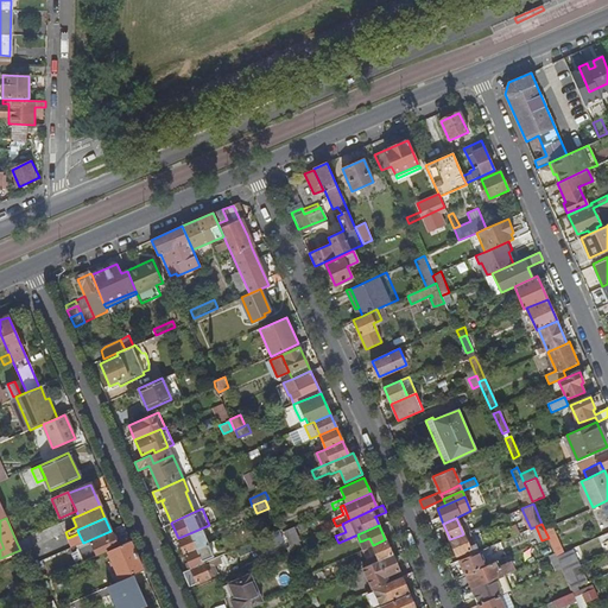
[(206,527),(215,556),(220,553),(210,526),(206,527)]
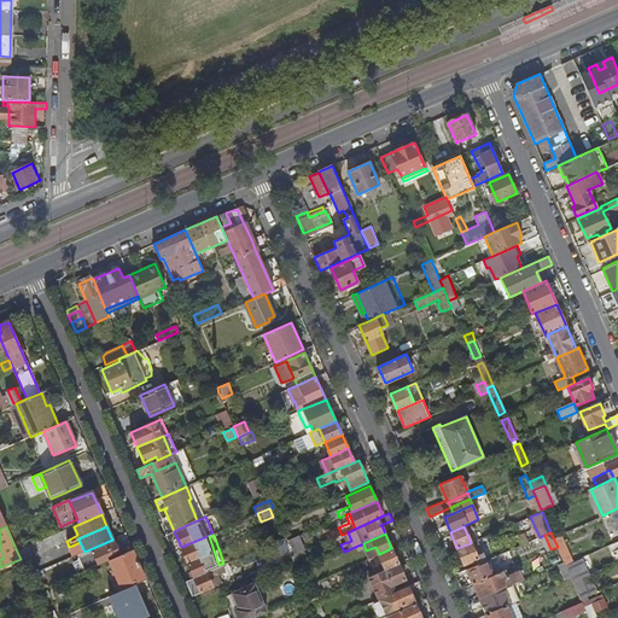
[(559,549),(564,561),(565,565),(572,561),(560,535),(553,537),(558,547),(559,549)]
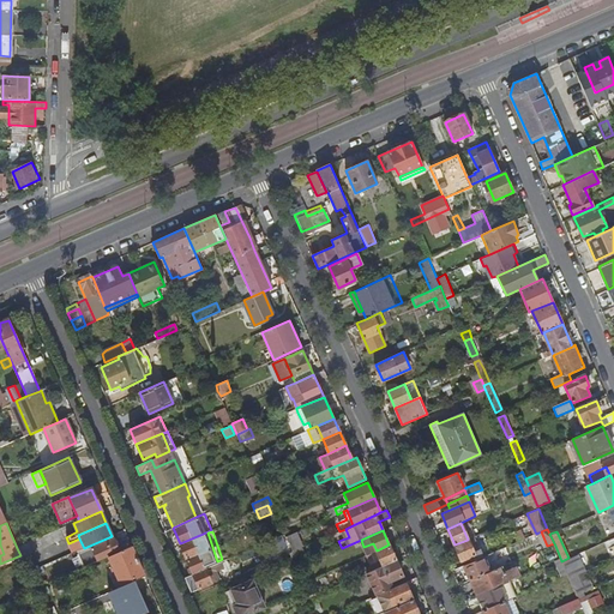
[(286,537),(292,552),(302,547),(295,533),(286,537)]
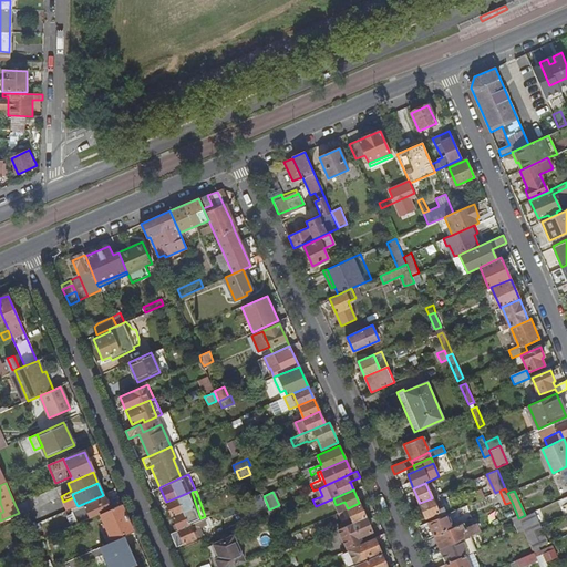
[(166,502),(172,516),(193,507),(187,493),(166,502)]
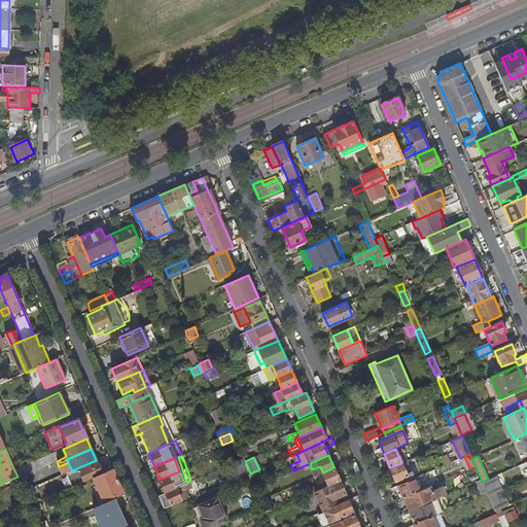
[(232,463),(234,469),(244,465),(241,459),(232,463)]
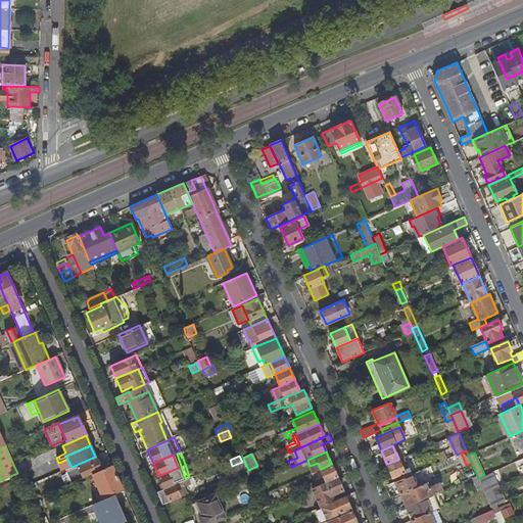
[(95,457),(72,467),(65,470),(72,483),(92,474),(104,469),(101,462),(98,463),(95,457)]
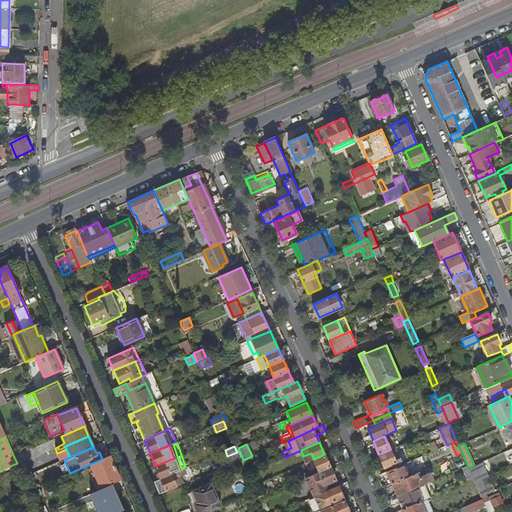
[(379,454),(385,469),(392,466),(393,469),(402,464),(399,458),(394,460),(390,450),(379,454)]
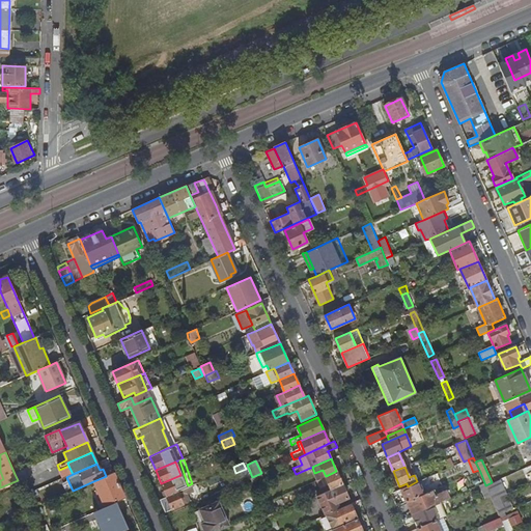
[(314,473),(317,479),(326,476),(323,470),(314,473)]
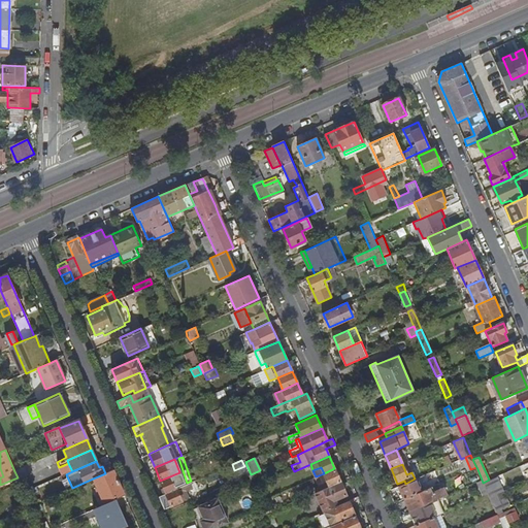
[(324,473),(329,487),(339,482),(334,468),(324,473)]
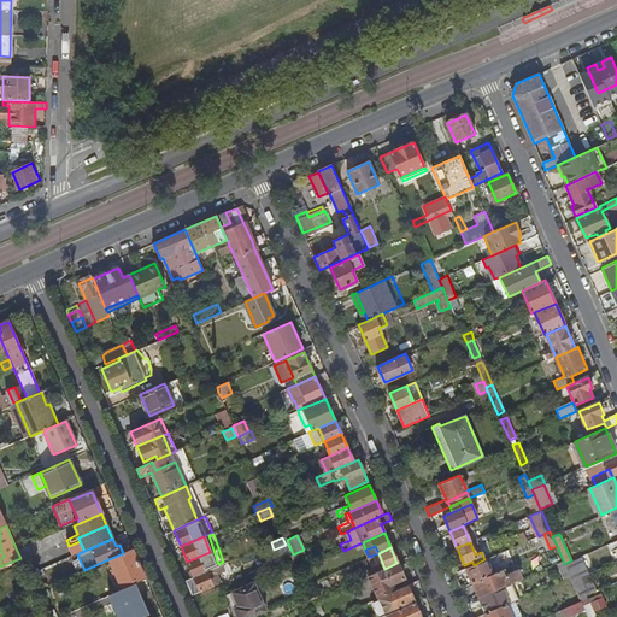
[(291,556),(298,571),(309,566),(305,557),(311,554),(307,548),(304,550),(293,554),(291,556)]
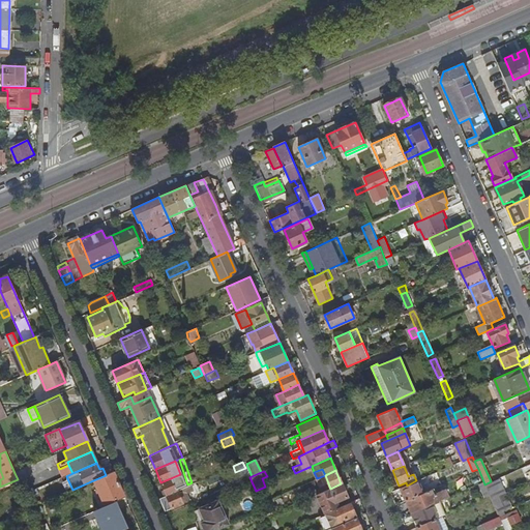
[(93,480),(96,488),(92,490),(93,492),(97,490),(104,504),(124,495),(114,472),(106,475),(93,480)]
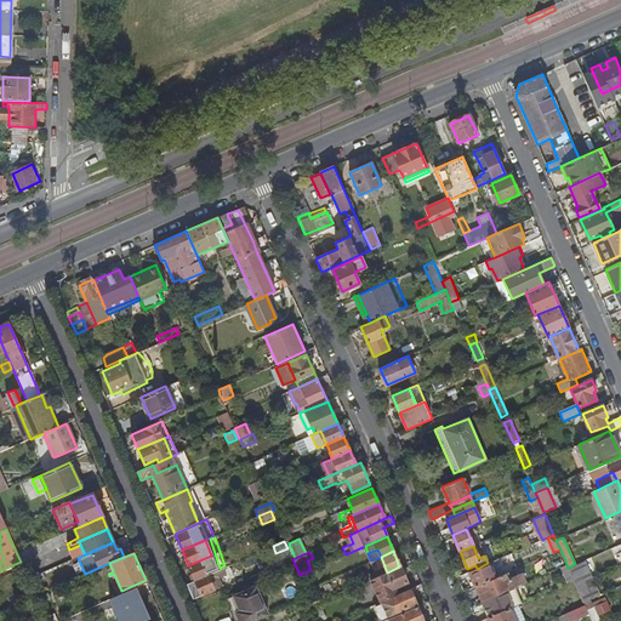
[(211,556),(188,565),(195,580),(208,575),(206,573),(216,568),(211,556)]
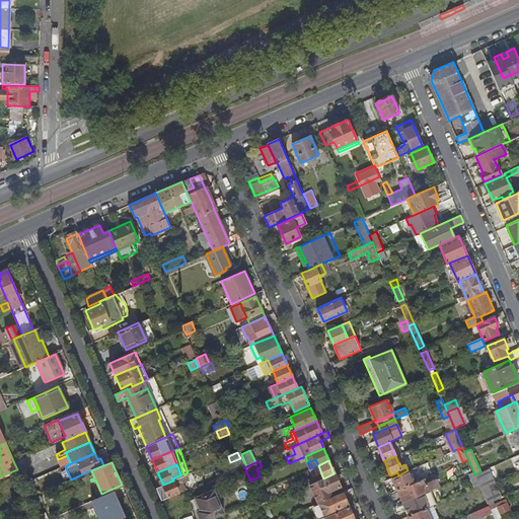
[(476,474),(479,482),(490,476),(491,476),(488,469),(476,474)]
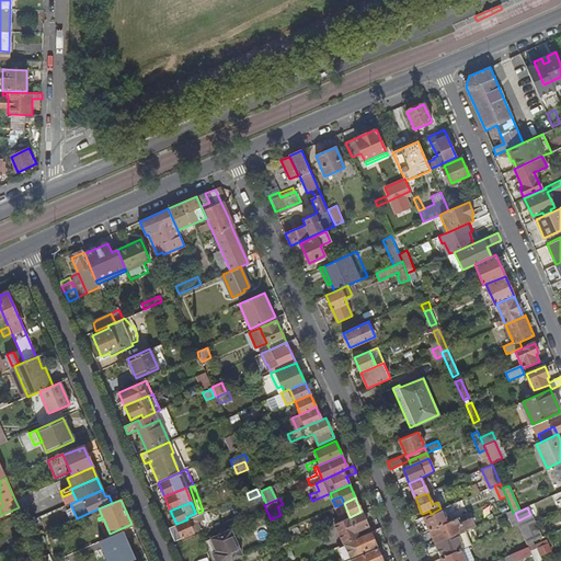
[(431,514),(423,516),(430,530),(435,527),(446,523),(441,508),(431,514)]
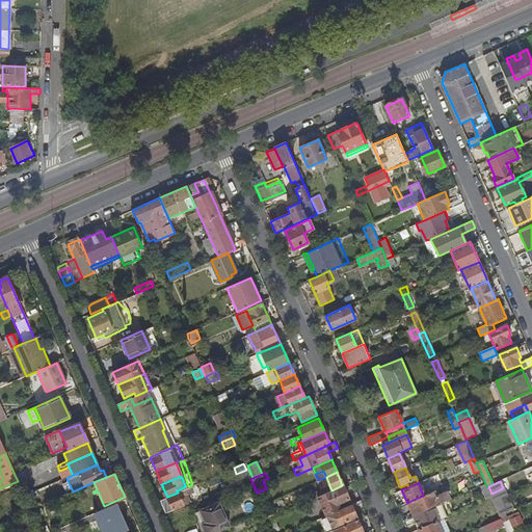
[(481,485),(486,498),(491,496),(490,494),(486,486),(485,483),(481,485)]
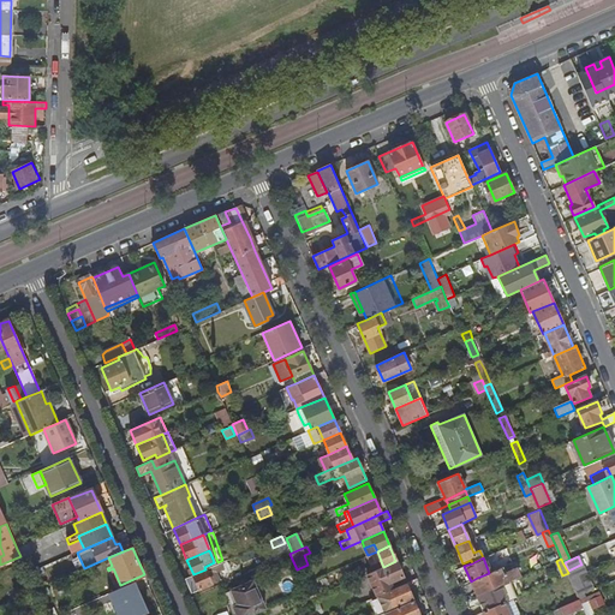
[(383,567),(368,574),(372,585),(389,578),(390,583),(402,577),(395,561),(383,567)]
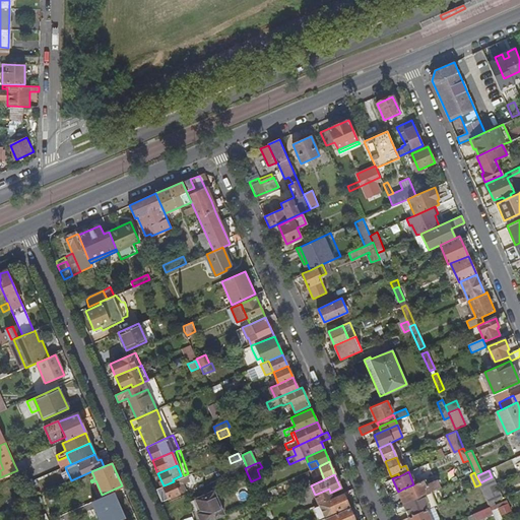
[(164,485),(156,489),(161,501),(186,491),(183,483),(190,480),(188,475),(174,481),(164,485)]
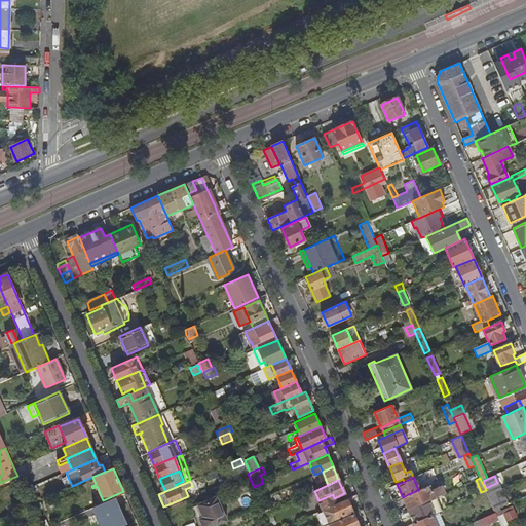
[(486,490),(488,495),(499,490),(496,483),(486,488),(485,488),(486,490)]
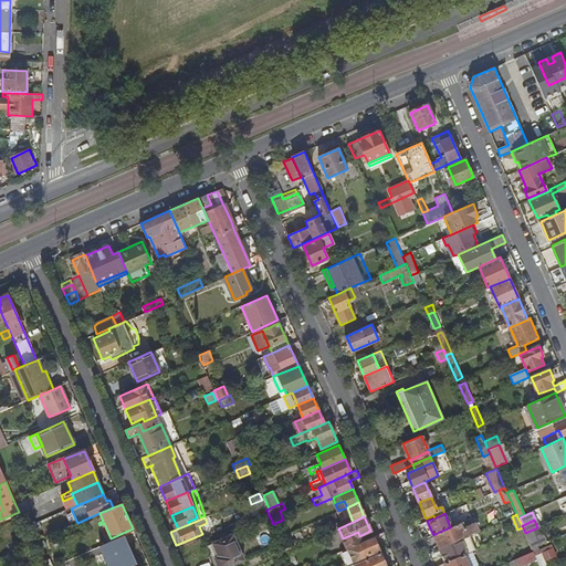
[(439,532),(444,546),(469,535),(480,531),(477,523),(467,527),(463,521),(450,527),(439,532)]
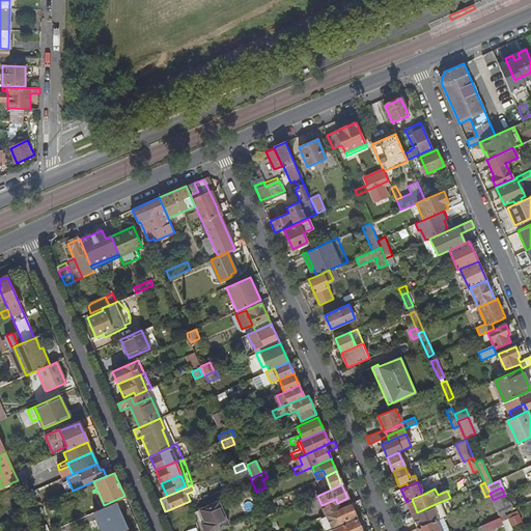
[(25,496),(31,509),(36,507),(33,499),(38,496),(36,491),(25,496)]
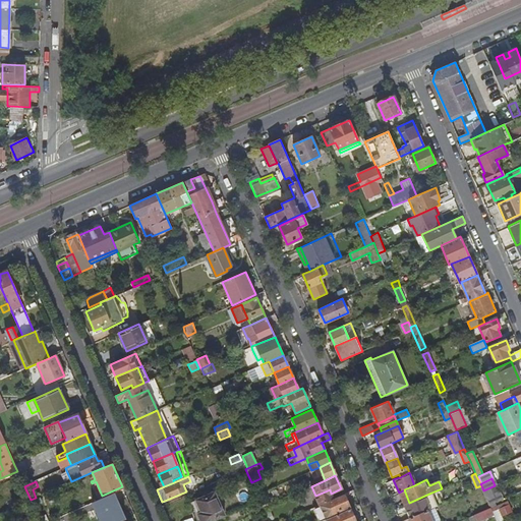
[(483,490),(486,498),(486,497),(498,493),(495,485),(483,490)]
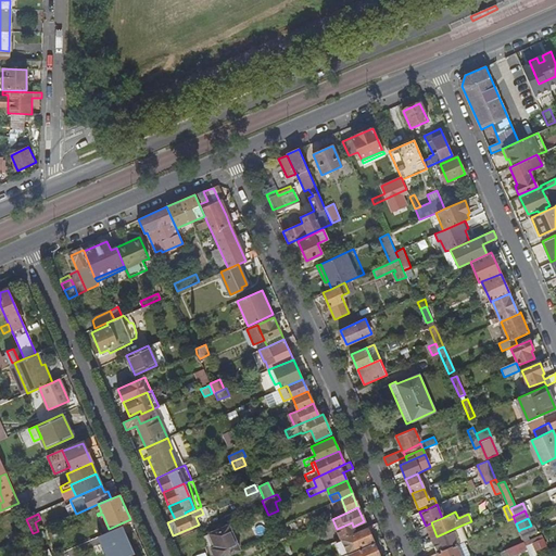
[(337,529),(341,539),(352,534),(355,532),(353,527),(352,522),(337,529)]
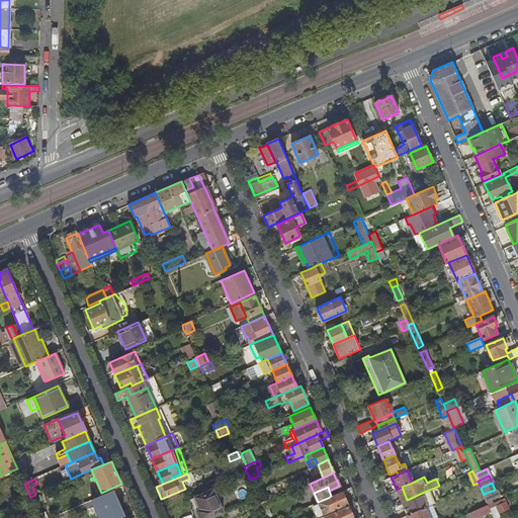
[(196,510),(199,517),(210,517),(224,512),(212,489),(194,497),(199,508),(196,510)]
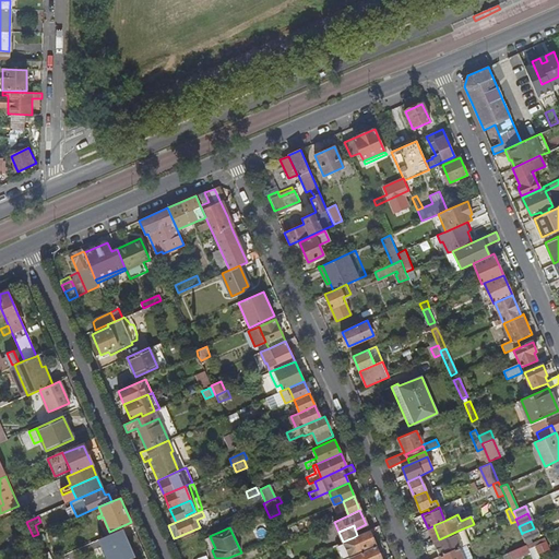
[(433,542),(440,556),(458,548),(470,543),(463,528),(439,539),(433,542)]
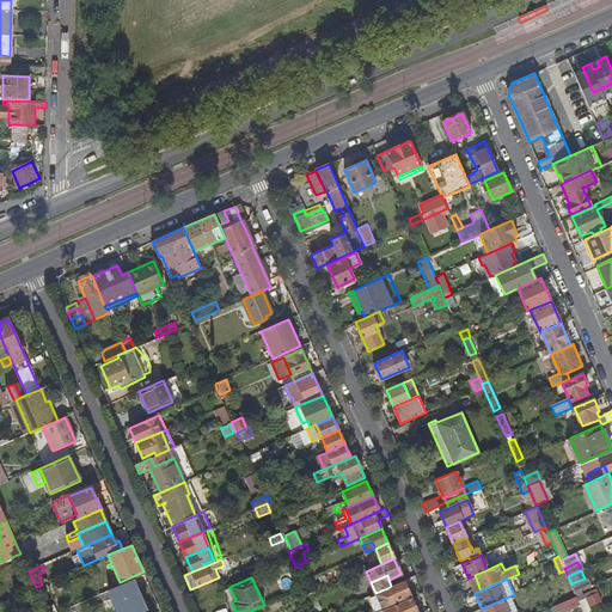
[(571,583),(575,592),(588,587),(585,579),(571,583)]
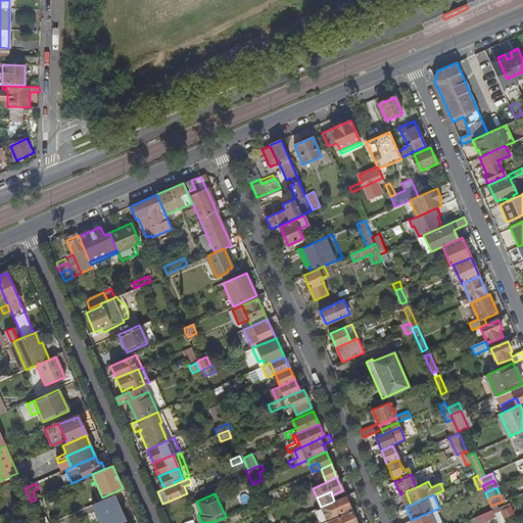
[(113,495),(93,505),(100,522),(120,522),(125,521),(113,495)]
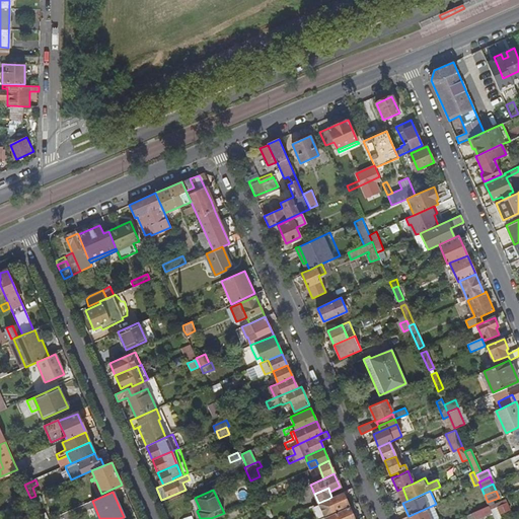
[(328,499),(334,511),(348,504),(343,493),(331,497),(328,499)]
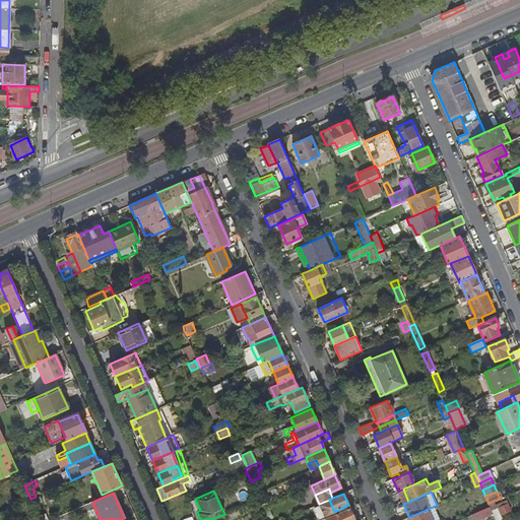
[(319,504),(325,518),(334,514),(334,512),(329,500),(319,504)]
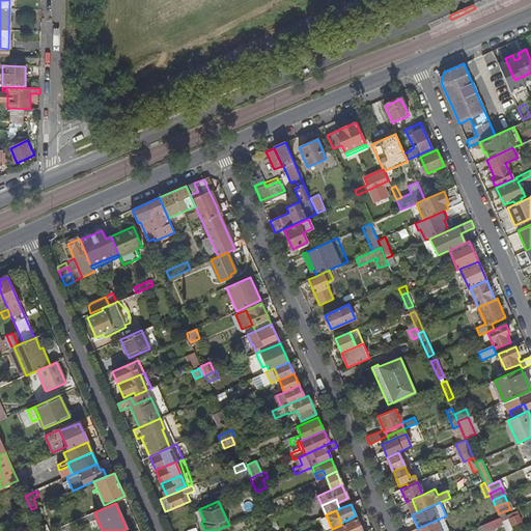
[(506,514),(511,526),(521,521),(516,510),(506,514)]
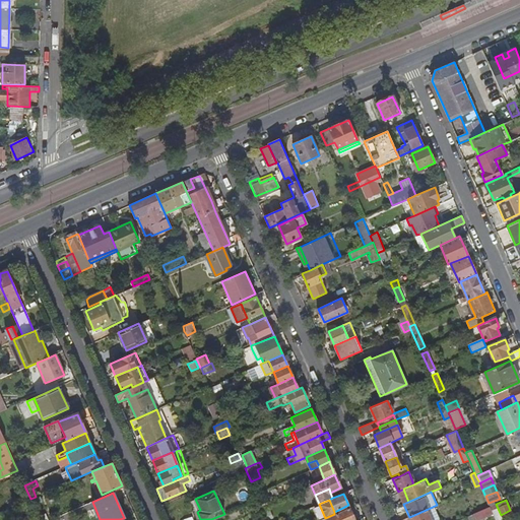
[(490,507),(495,519),(503,519),(501,515),(496,504),(490,507)]
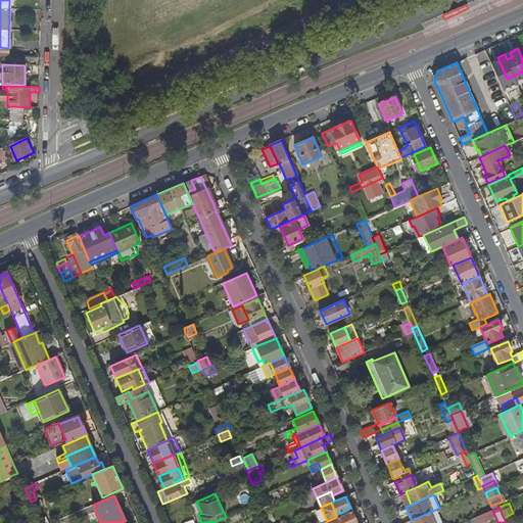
[(327,522),(357,522),(351,510),(336,517),(327,521),(327,522)]
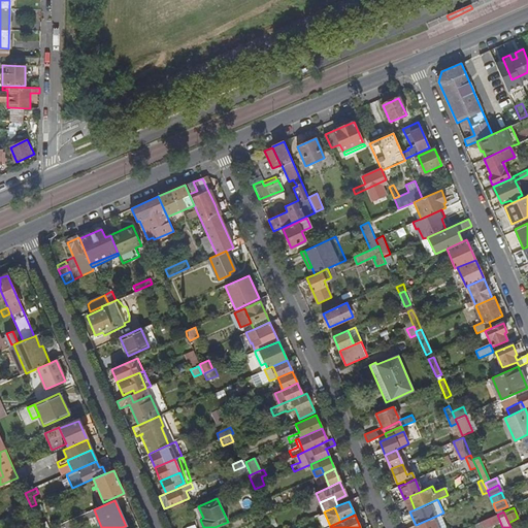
[(416,525),(417,527),(447,527),(448,527),(447,527),(436,527),(432,518),(416,525)]
